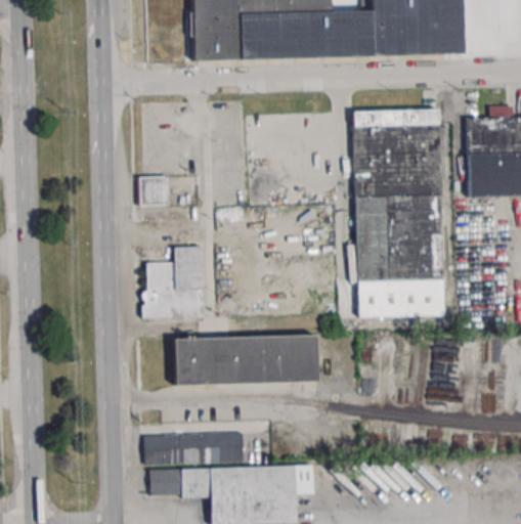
[(462,0),(372,0),(372,9),(332,10),(331,0),(136,0),(138,60),(464,54),(462,0)]
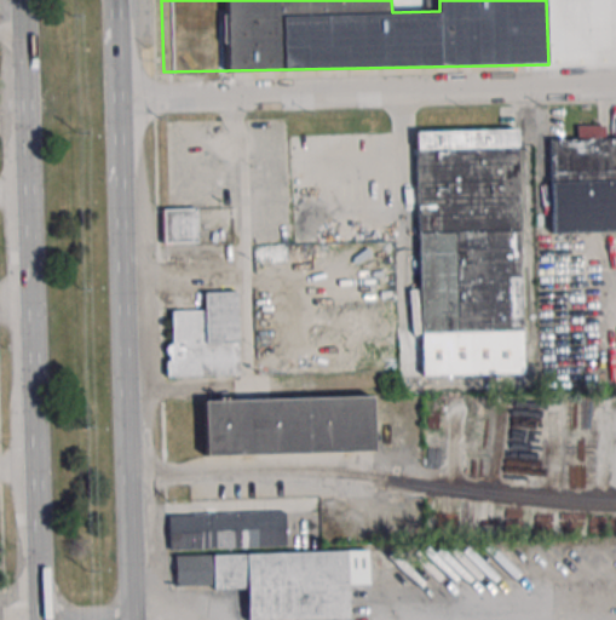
[(615,137),(608,137),(608,125),(579,125),(579,138),(552,138),(553,233),(615,231),(615,137)]
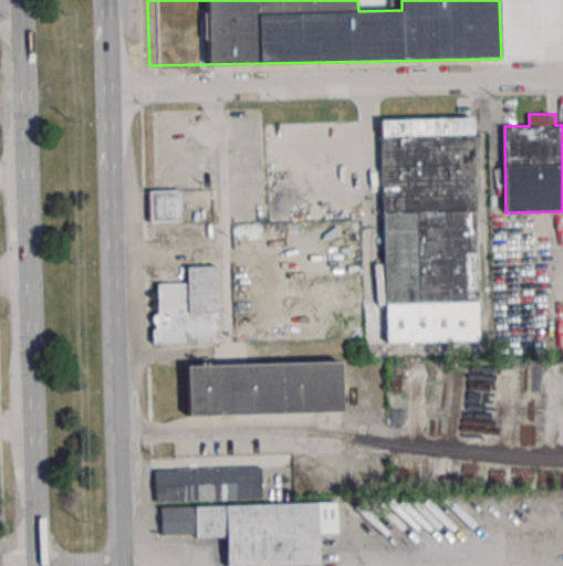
[(478,302),(475,117),(383,119),(386,303),(439,302),(439,312),(455,312),(454,302),(478,302)]
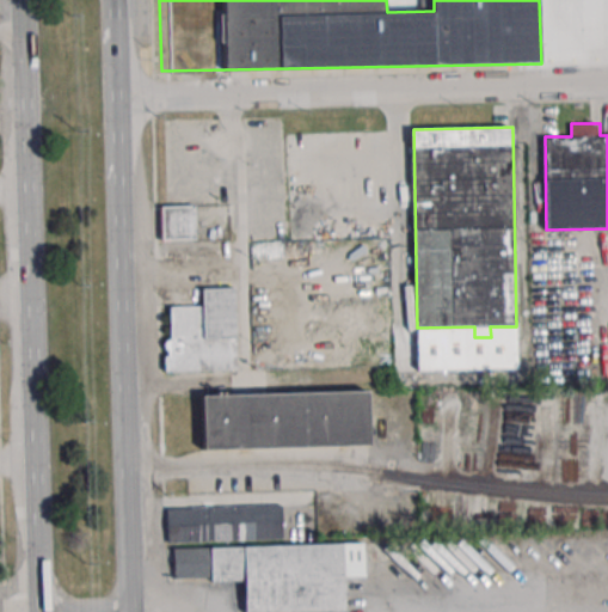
[(198,206),(163,206),(163,239),(198,239),(198,206)]
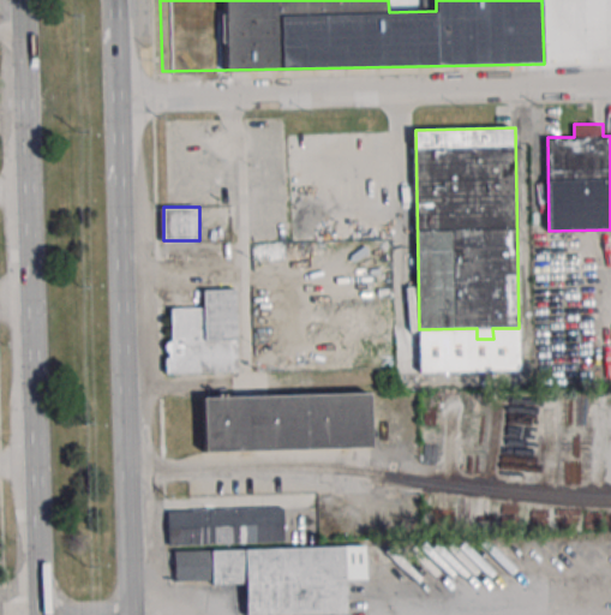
[(205,288),(207,306),(171,308),(172,374),(241,372),(240,288),(205,288)]
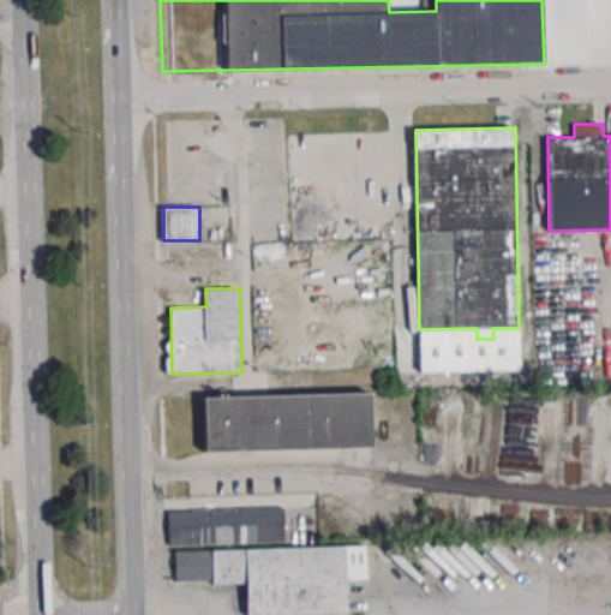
[(372,394),(204,396),(204,451),(372,448),(372,394)]
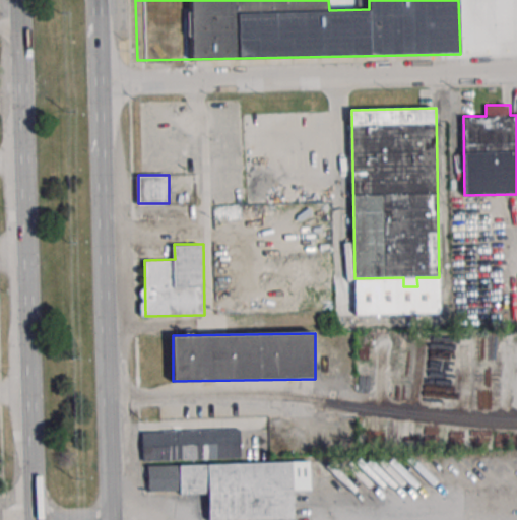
[(242,429),(140,432),(141,461),(243,459),(242,429)]
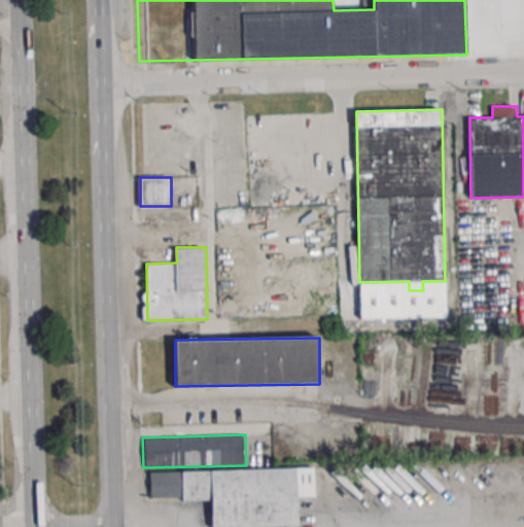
[(299,526),(299,497),(316,496),(315,468),(151,470),(151,499),(213,499),(213,526),(299,526)]
